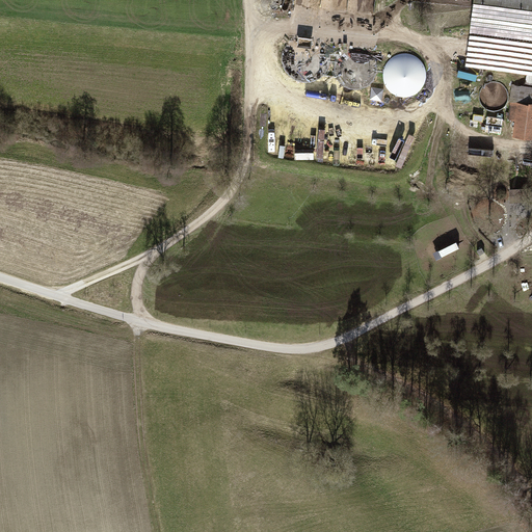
[(294,0),(294,7),(374,18),(376,0),(294,0)]
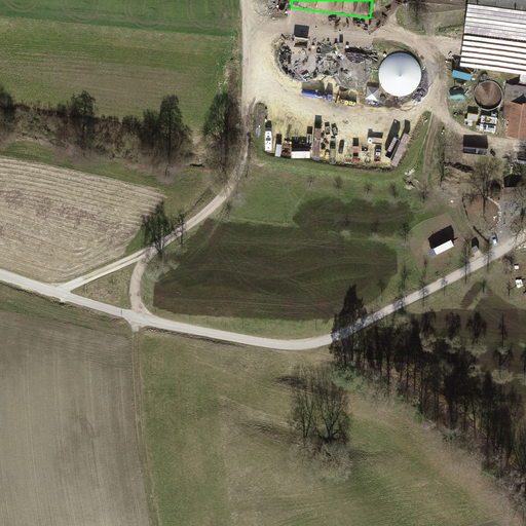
[(525,0),(468,0),(460,66),(525,74),(525,0)]
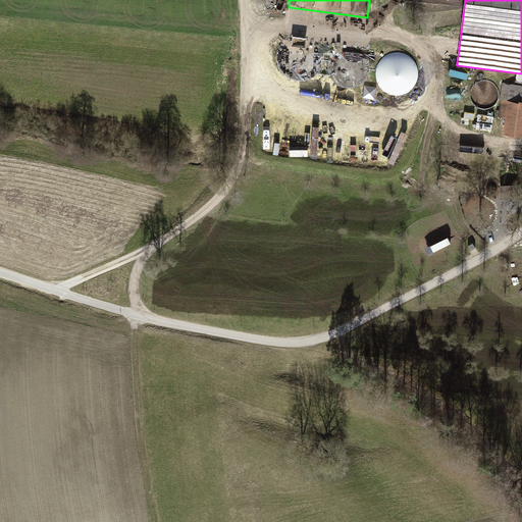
[(280,71),(286,79),(294,83),(303,84),(311,82),(318,77),(323,70),(326,62),(326,54),(324,47),(319,41),(313,36),(305,34),(297,34),(290,37),(283,41),(279,48),(276,55),(277,64),(280,71)]
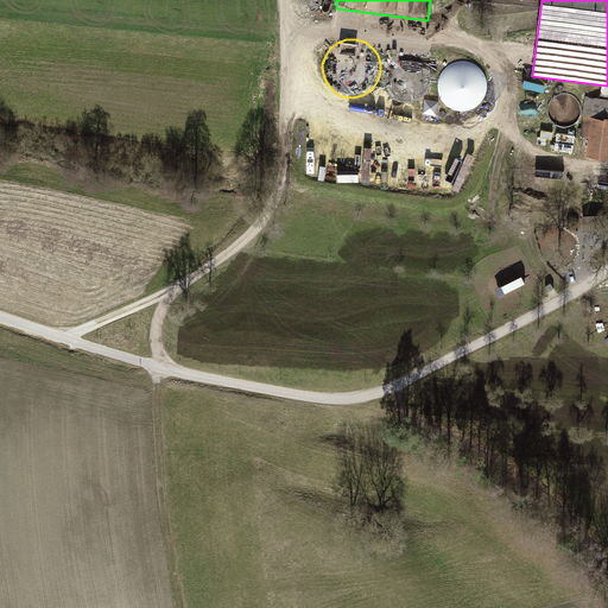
[(393,57),(387,64),(382,71),(382,81),(384,89),(390,96),(397,102),(405,105),(413,105),(420,101),(428,96),(431,89),(434,81),(434,74),(430,65),(425,59),(418,55),(411,54),(401,54),(393,57)]
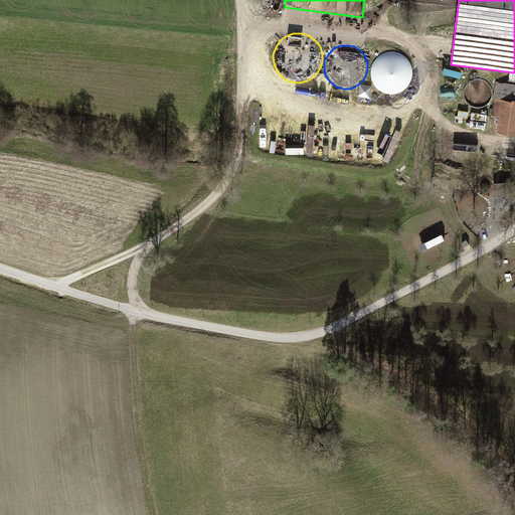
[(379,91),(385,95),(392,96),(400,95),(406,92),(411,86),(414,79),(414,71),(412,65),(409,59),(403,55),(396,52),(390,52),(383,54),(377,58),(373,64),(371,71),(372,78),(374,86),(379,91)]
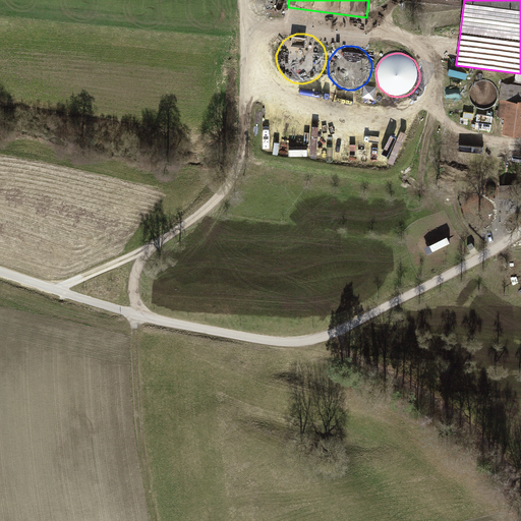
[(364,85),(365,97),(375,97),(375,84),(364,85)]
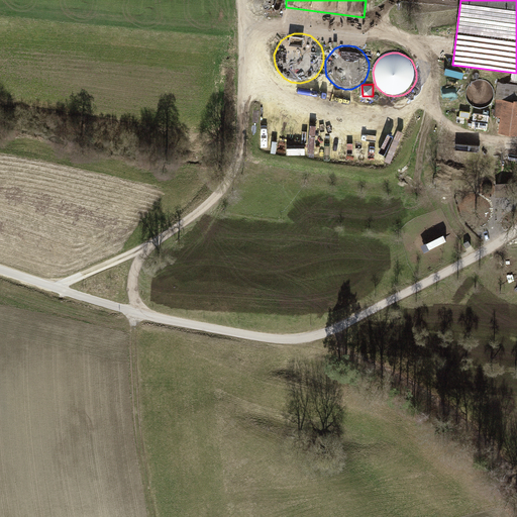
[(501,119),(499,134),(516,137),(516,99),(496,97),(493,118),(501,119)]
